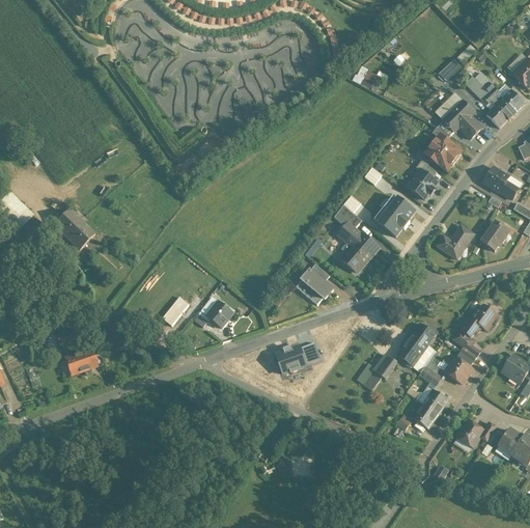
[(527,57),(511,73),(527,88),(529,84),(529,60),(527,57)]
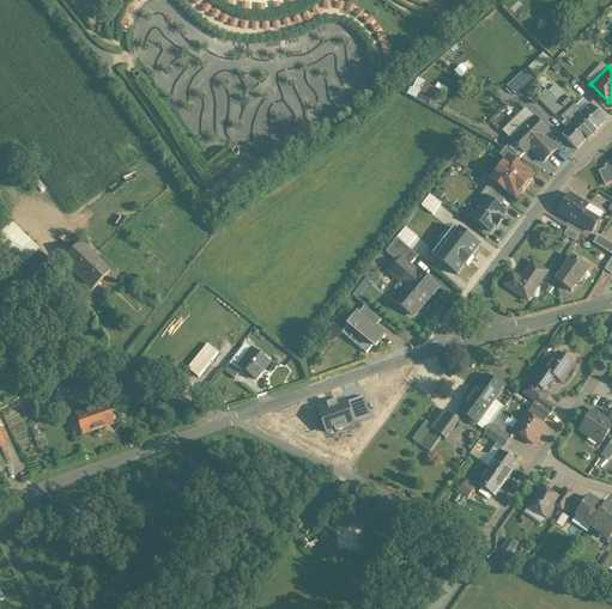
[(511,91),(533,75),(526,67),(506,83),(511,91)]
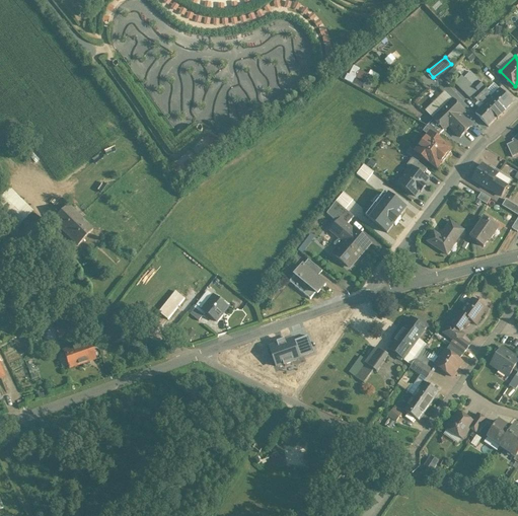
[(350,73),(364,78),(367,70),(353,65),(350,73)]
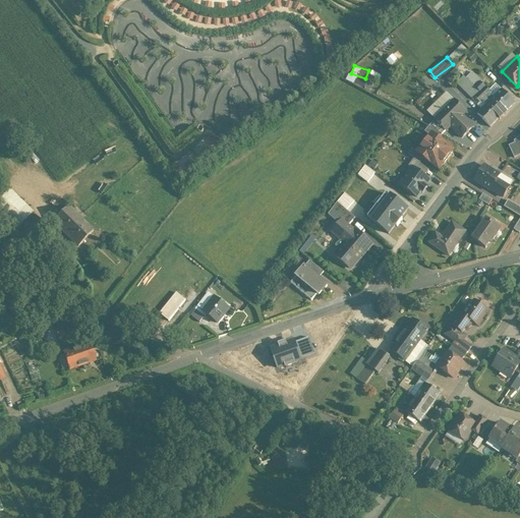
[(475,73),(471,70),(465,76),(469,80),(475,73)]
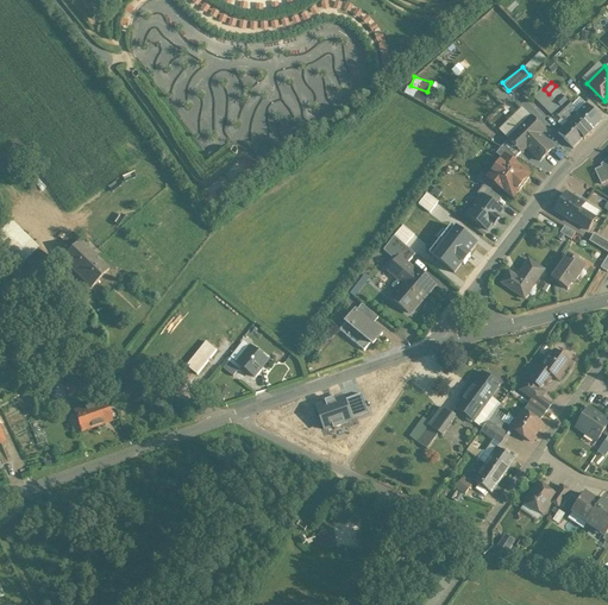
[(544,89),(541,86),(533,94),(552,113),(555,111),(561,105),(549,94),(544,89)]
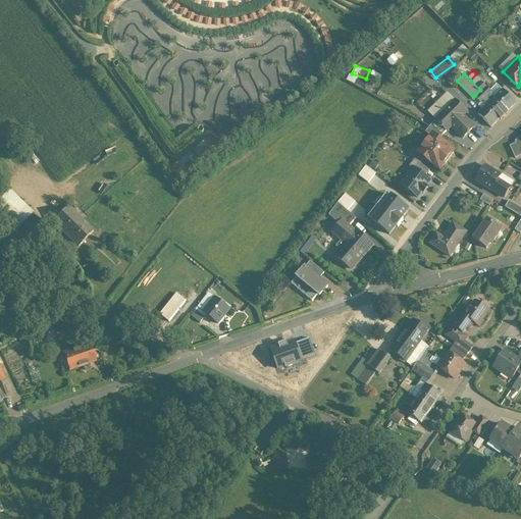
[(481,79),(476,73),(470,81),(480,90),(485,85),(480,80),(481,79)]
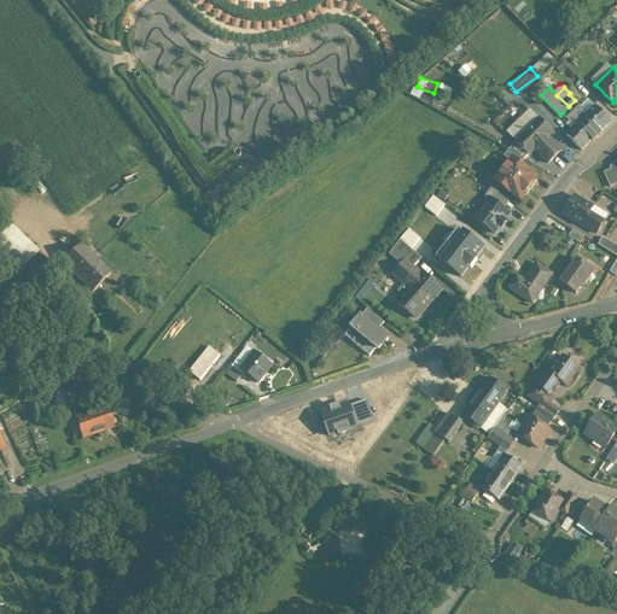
[(598,104),(603,99),(591,89),(587,94),(598,104)]
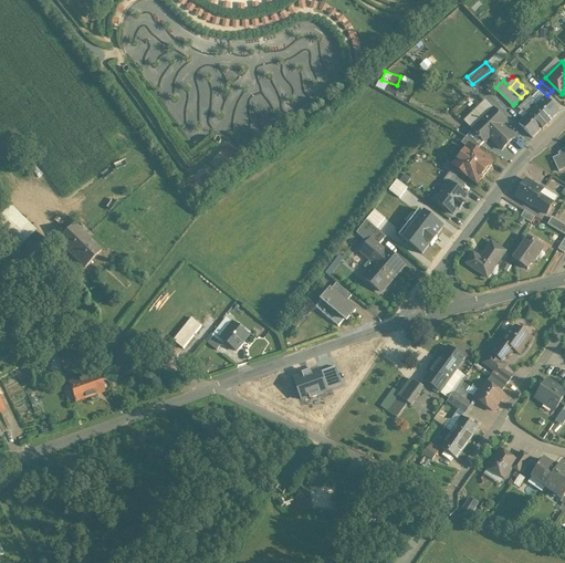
[(526,92),(521,97),(526,103),(546,123),(550,118),(558,110),(544,95),(534,104),(530,100),(532,97),(526,92)]
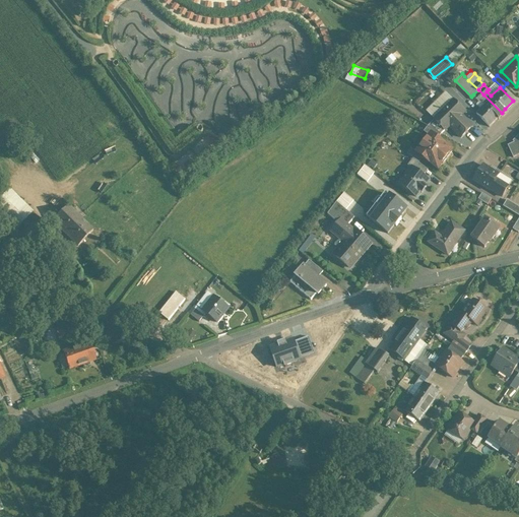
[(478,89),(473,94),(478,100),(479,98),(483,94),(478,89)]
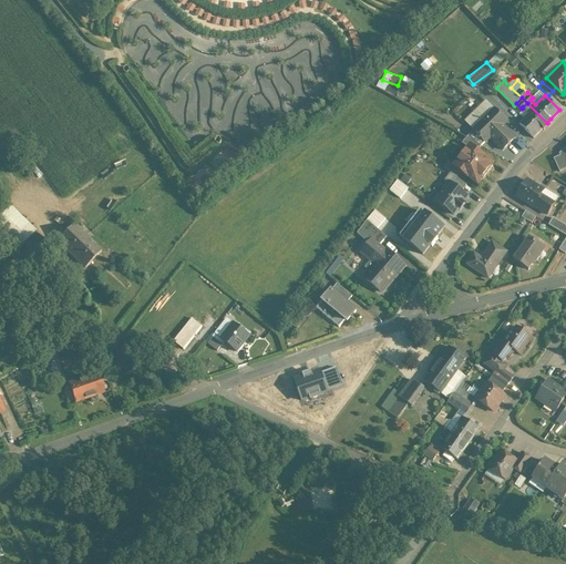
[(462,114),(471,105),(465,100),(455,109),(462,114)]
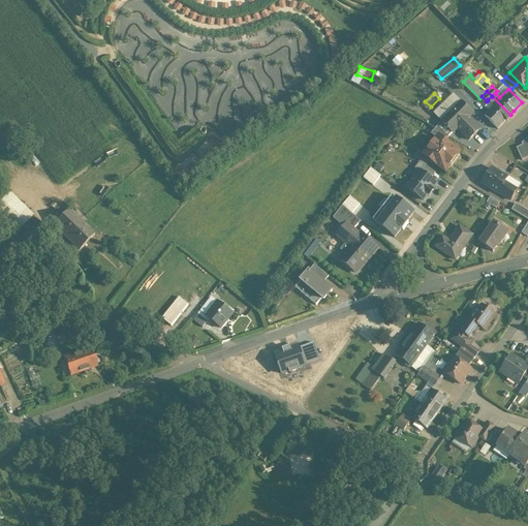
[(510,115),(492,96),(488,99),(493,104),(484,113),(497,126),(505,118),(506,119),(510,115)]
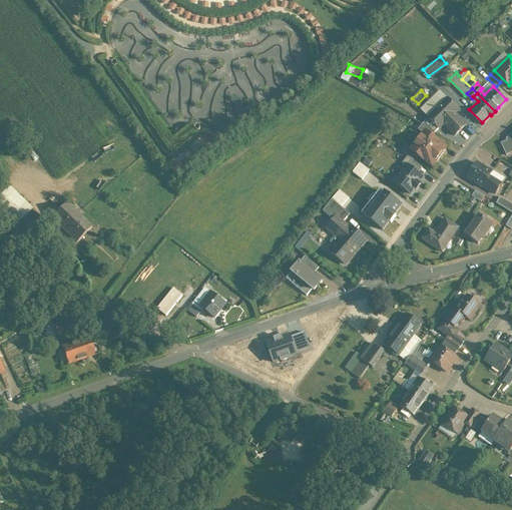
[(457,107),(447,97),(428,115),(438,126),(442,121),(454,133),(465,122),(453,110),(457,107)]
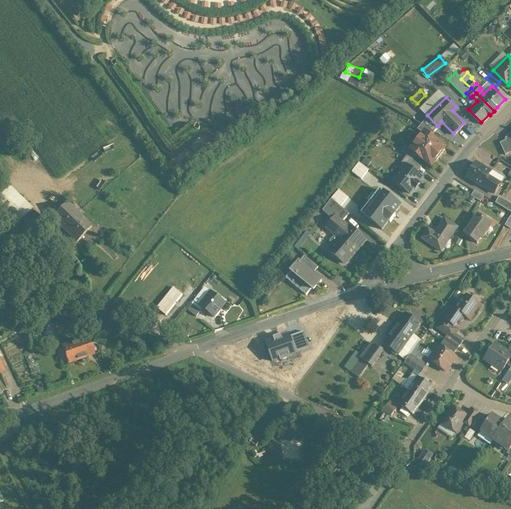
[(437,126),(427,115),(420,122),(433,130),(437,126)]
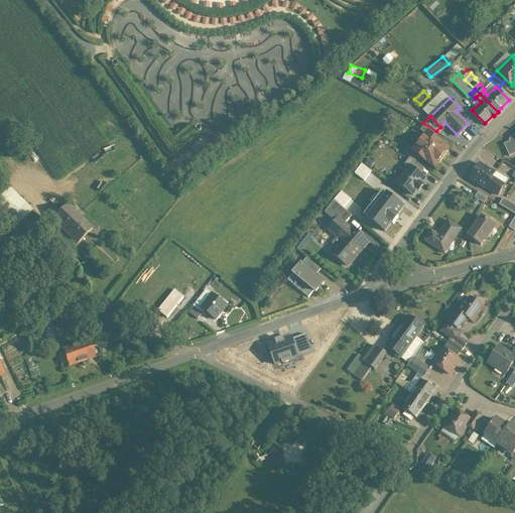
[(423,123),(419,128),(425,132),(431,137),(436,131),(423,123)]
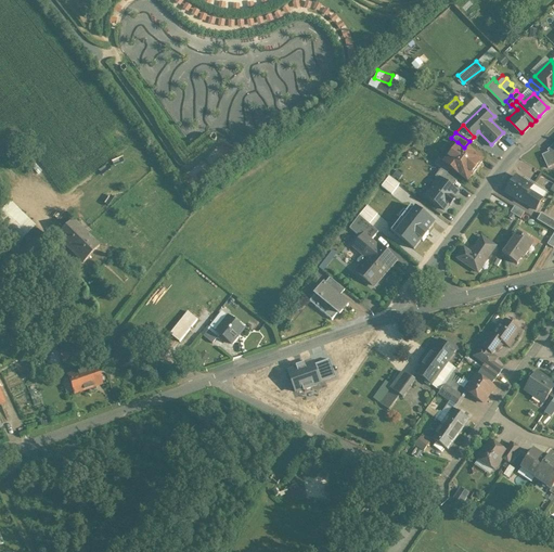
[(443,161),(450,166),(466,179),(471,172),(471,171),(474,167),(475,169),(479,163),(482,158),(474,152),(473,153),(464,148),(458,142),(443,161)]
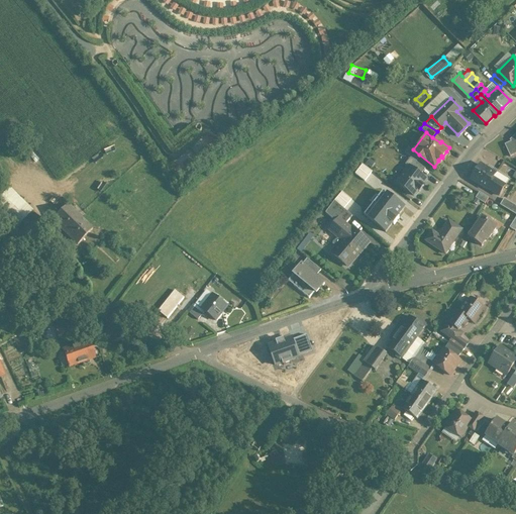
[(509,139),(504,142),(509,153),(515,150),(515,144),(510,138),(509,139)]
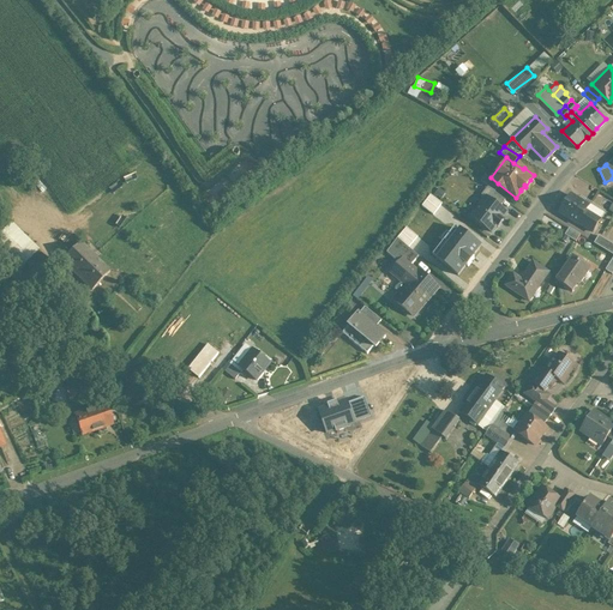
[(246,169),(235,177),(244,189),(256,181),(246,169)]
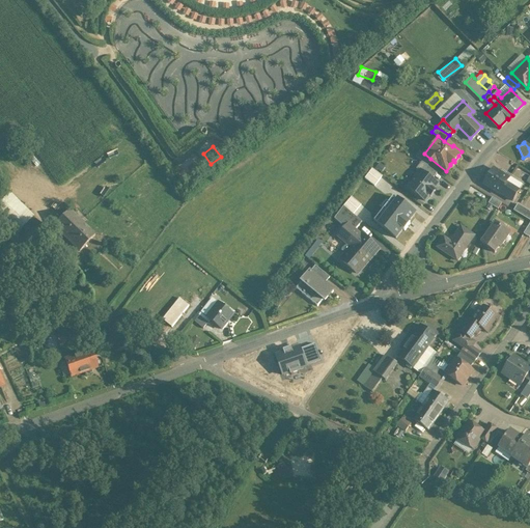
[(424,154),(418,148),(414,155),(426,164),(430,159),(424,154)]
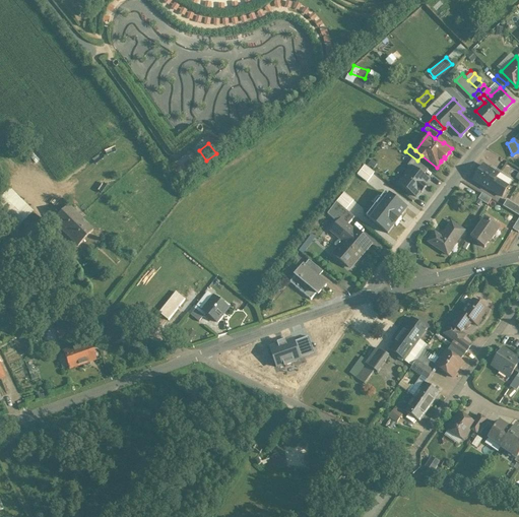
[(192,154),(183,162),(190,172),(199,165),(192,154)]
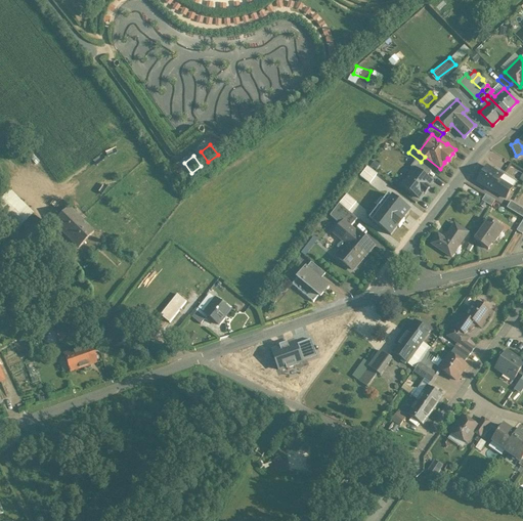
[(177,162),(172,166),(175,171),(180,167),(177,162)]
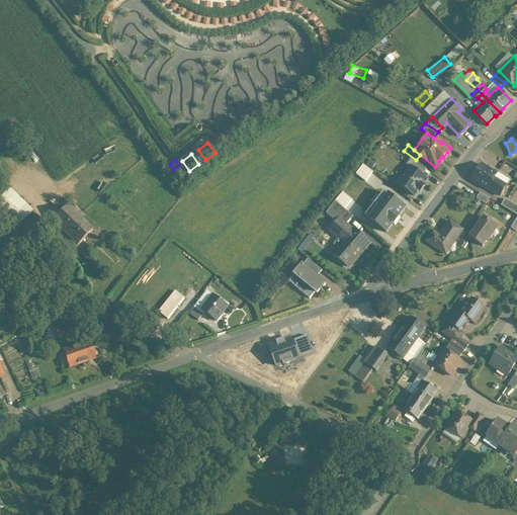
[(496,171),(481,162),(471,177),(486,186),(487,185),(499,193),(506,182),(494,175),(496,171)]
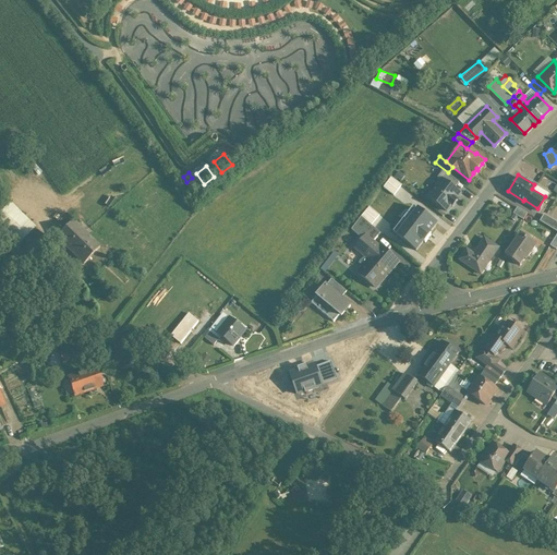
[(440,177),(427,194),(433,198),(446,208),(450,203),(451,204),(456,198),(455,197),(459,192),(440,177)]
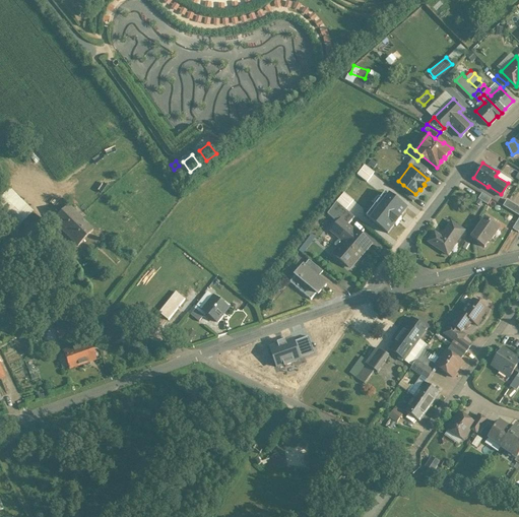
[(181,170),(176,173),(180,179),(185,175),(181,170)]
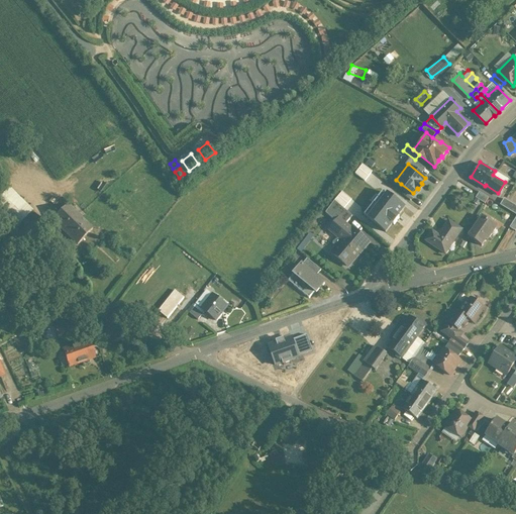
[(488,195),(478,189),(475,195),(484,201),(488,195)]
